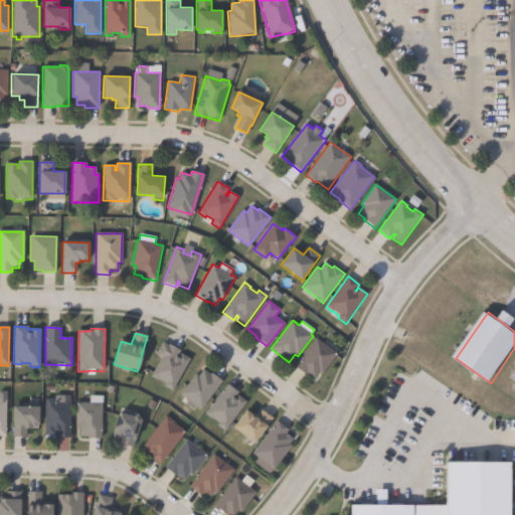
[(337,354),(321,375),(319,373),(314,379),(307,374),(306,375),(296,368),(317,339),(337,354)]
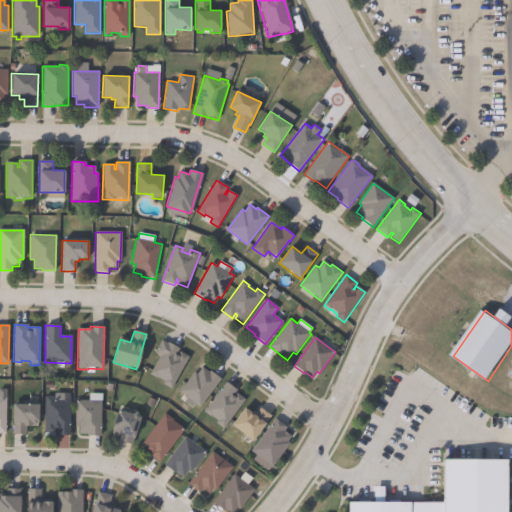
[(176,355),(177,356),(180,352),(190,357),(173,390),(163,385),(164,382),(150,375),(160,356),(155,353),(162,340),(179,349),(176,355)]
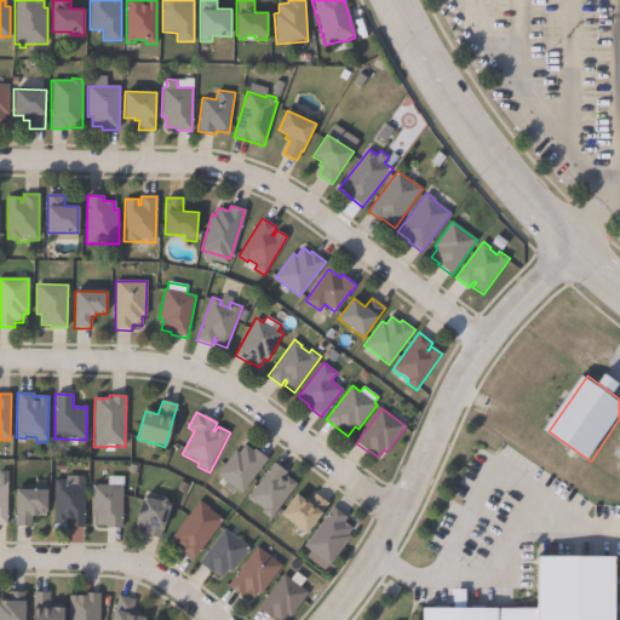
[(245,446),(253,452),(254,449),(268,459),(241,494),(217,475),(235,451),(239,453),(245,446)]
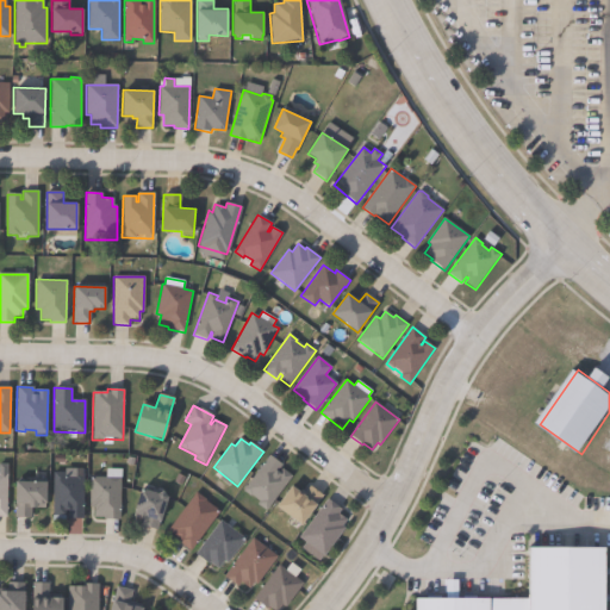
[(277,472),(278,473),(282,468),(292,477),(290,480),(288,479),(273,500),(274,500),(266,511),(257,504),(260,502),(243,491),(269,455),(282,465),(277,472)]
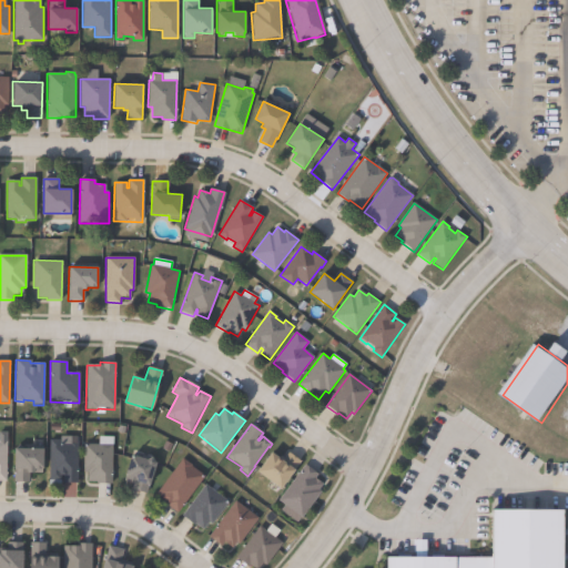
[(61,443),(69,443),(78,443),(77,484),(62,484),(63,476),(60,476),(60,485),(49,485),(50,439),(61,440),(61,443)]
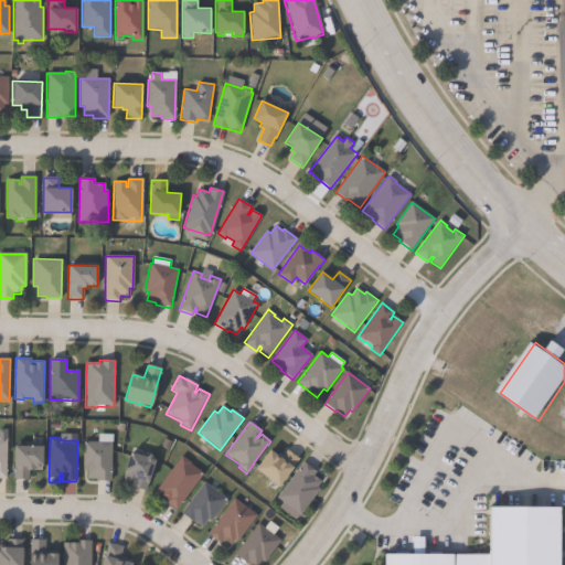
[(112,443),(110,481),(96,481),(96,479),(87,479),(87,470),(82,470),(83,443),(112,443)]
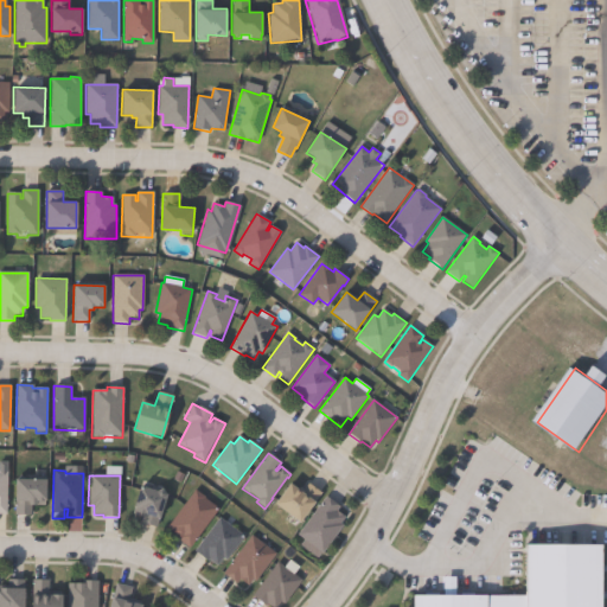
[(31,517),(14,516),(14,480),(45,480),(45,506),(36,506),(36,508),(31,506),(31,517)]
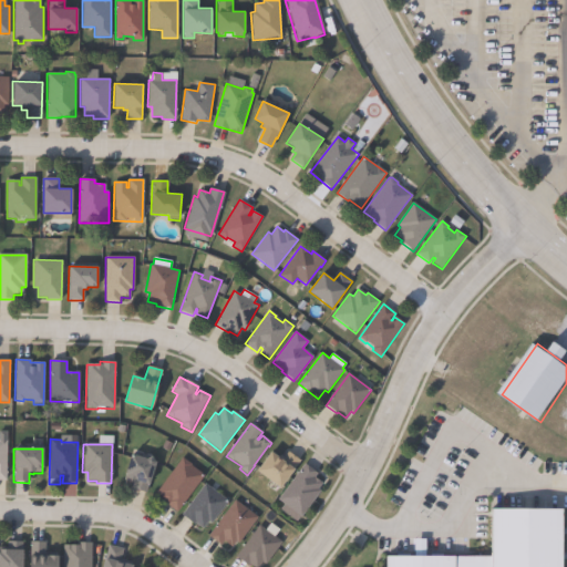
[(287,451),(301,462),(280,488),(257,472),(271,453),(281,460),(287,451)]
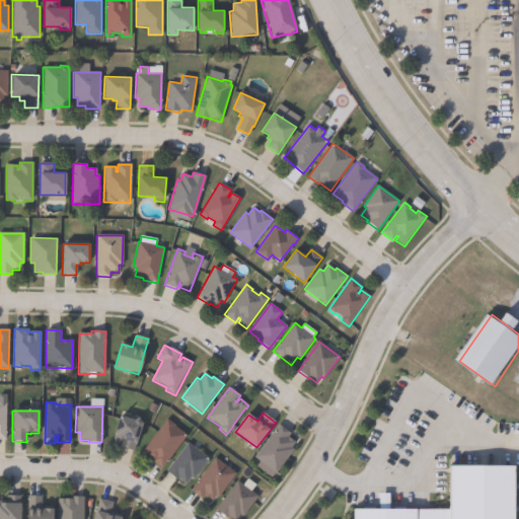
[(120,417),(134,421),(139,419),(141,424),(142,424),(134,452),(120,448),(122,441),(113,439),(120,417)]
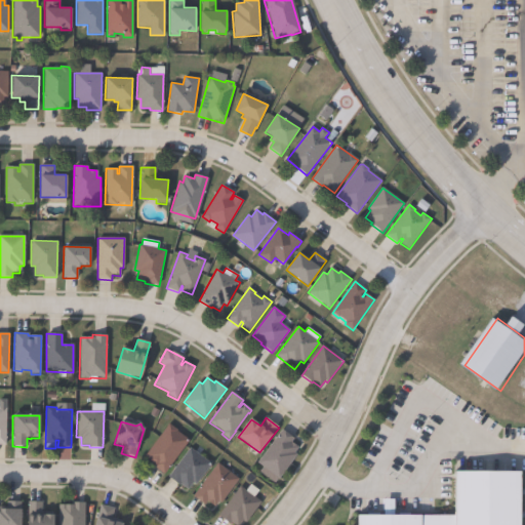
[(189,441),(164,475),(152,466),(154,465),(144,457),(168,423),(176,431),(189,441)]
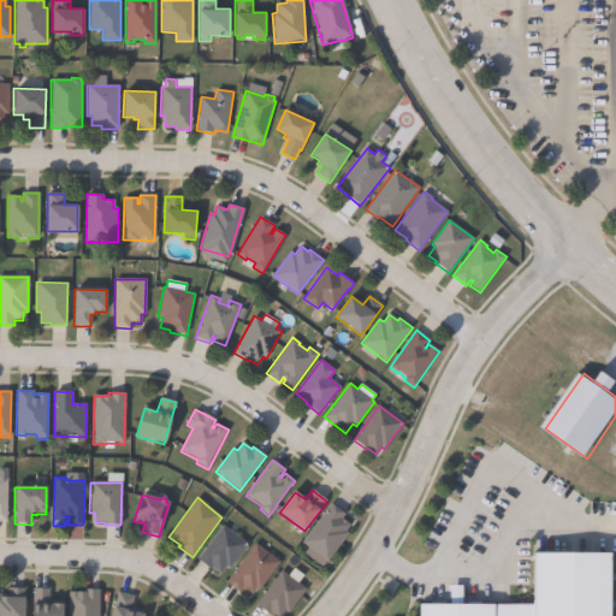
[(348,535),(327,562),(326,561),(323,567),(304,554),(309,549),(302,544),(331,504),(345,515),(342,520),(349,525),(344,532),(348,535)]
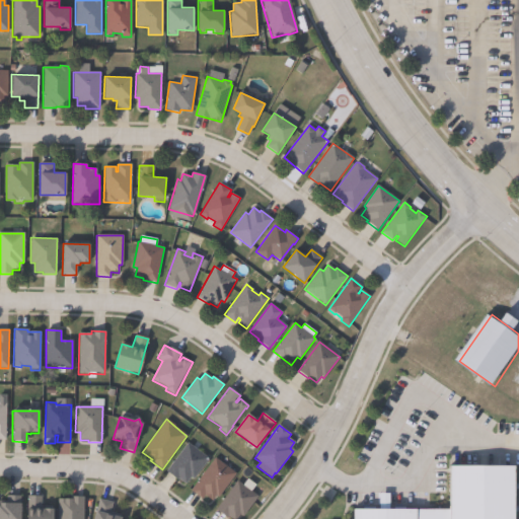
[(209,459),(194,479),(190,477),(184,485),(178,479),(177,480),(166,472),(188,443),(209,459)]
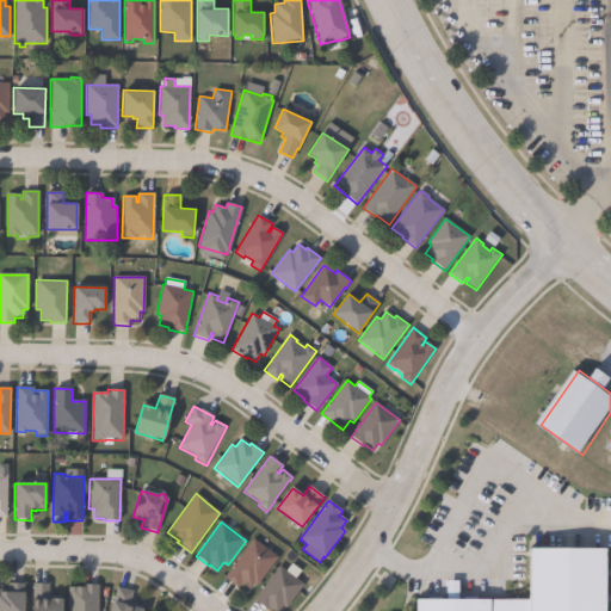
[(278,559),(257,586),(253,584),(250,590),(241,584),(238,588),(224,578),(253,539),(278,559)]
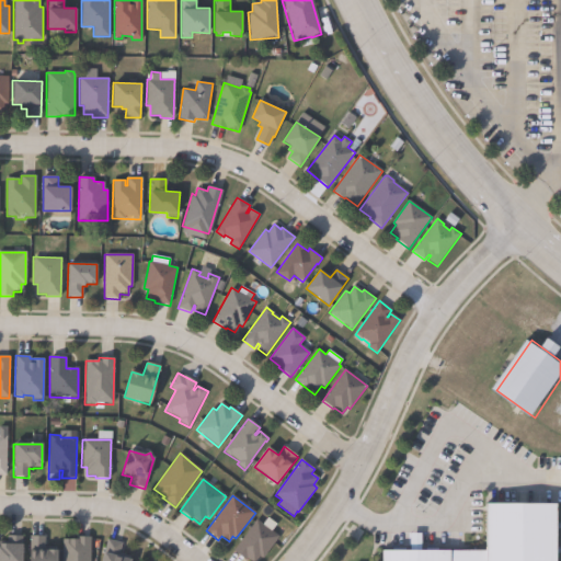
[(560,504),(560,560),(381,560),(381,552),(393,552),(393,549),(393,548),(405,549),(405,552),(412,552),(412,549),(419,549),(419,552),(426,552),(426,549),(426,548),(438,548),(438,549),(438,552),(449,552),(450,552),(492,551),(492,504),(560,504)]
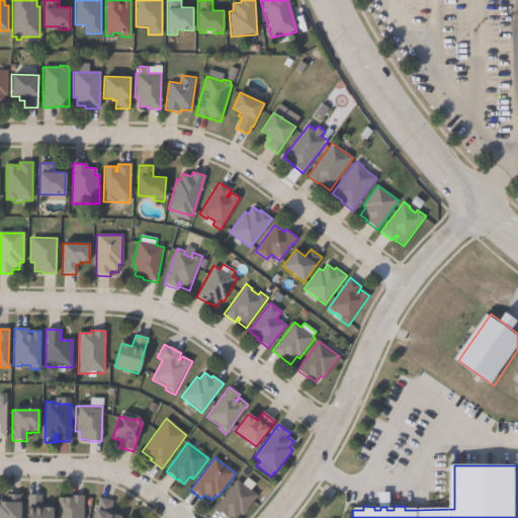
[(258,496),(243,516),(240,514),(237,517),(231,517),(229,516),(227,517),(216,509),(237,480),(258,496)]
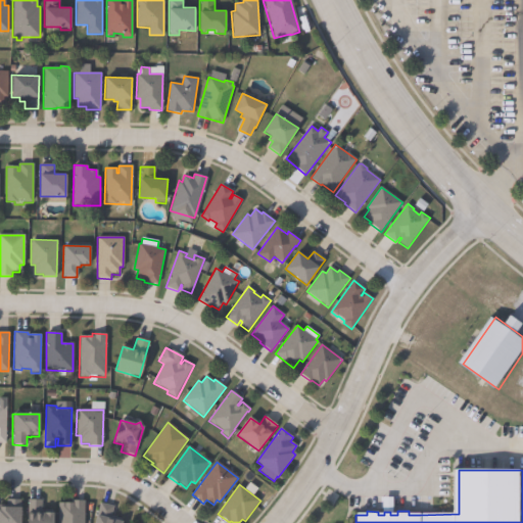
[(20,522),(0,522),(0,508),(6,508),(6,501),(20,500),(20,522)]
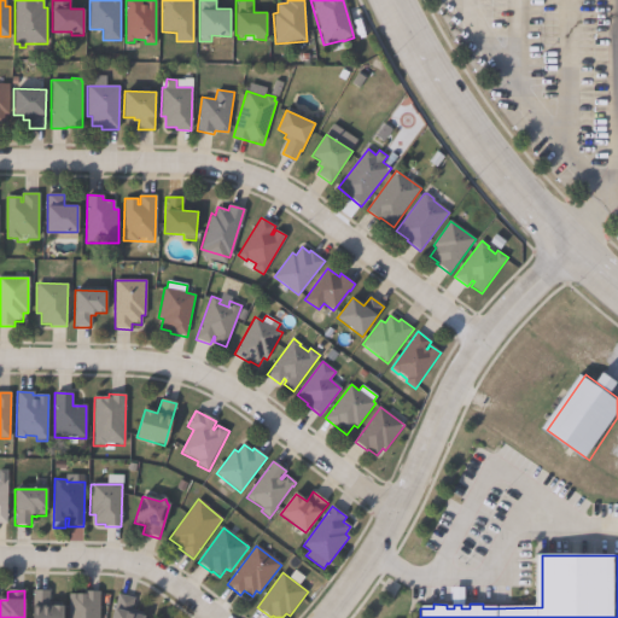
[(50,592),(50,606),(63,606),(62,617),(31,617),(33,592),(50,592)]
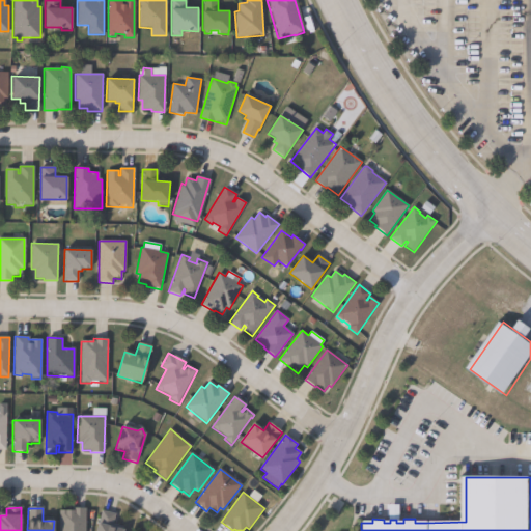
[(85,509),(84,530),(58,530),(59,510),(73,511),(73,508),(85,509)]
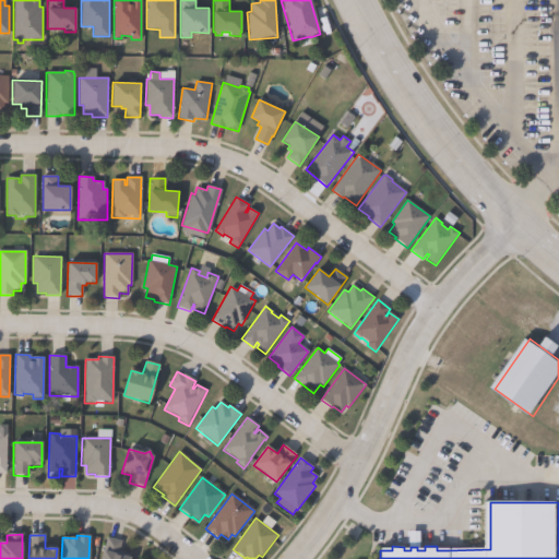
[(131,558),(130,558),(100,558),(107,538),(121,542),(118,555),(131,558)]
